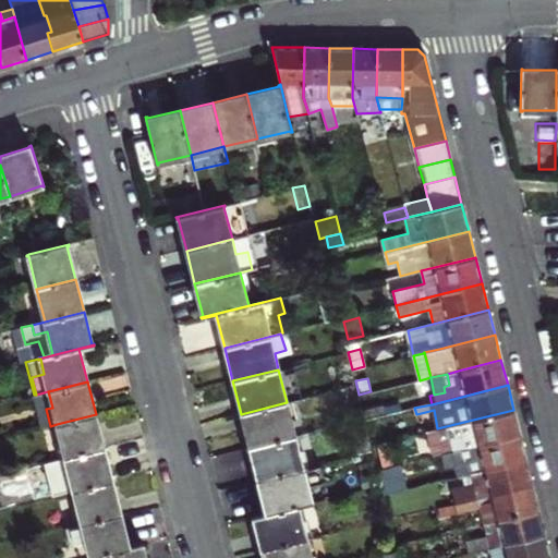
[(34,395),(41,428),(50,426),(46,409),(52,408),(48,391),(36,395),(34,395)]
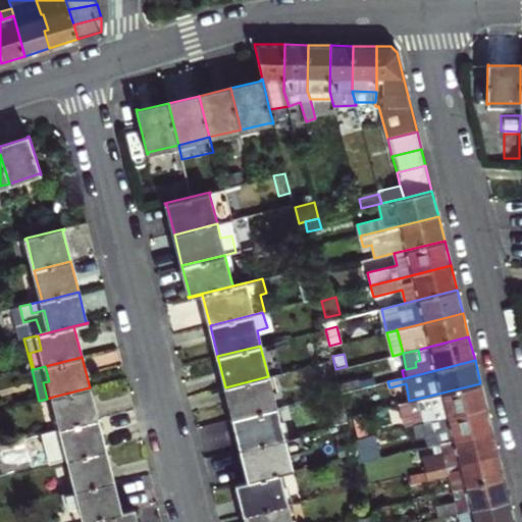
[(357,380),(359,388),(387,381),(404,378),(402,370),(357,380)]
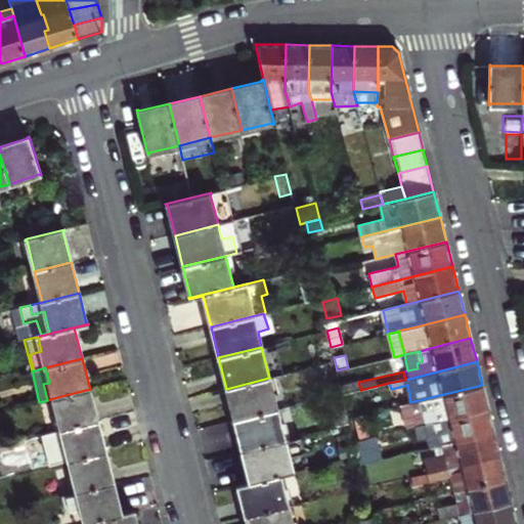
[(234,420),(277,408),(272,388),(281,385),(279,376),(269,378),(226,389),(234,420)]
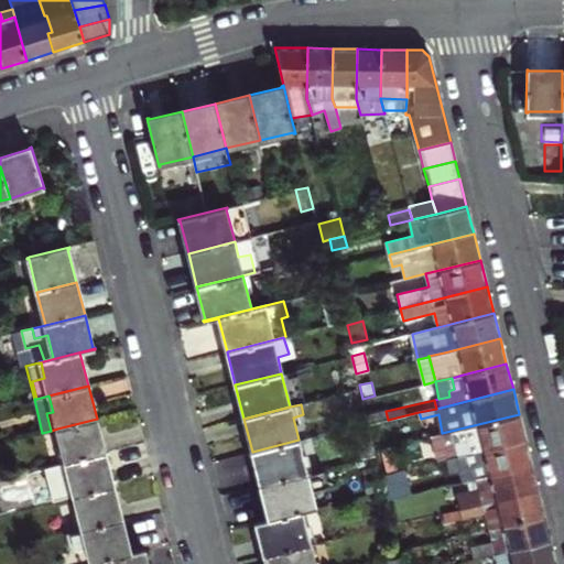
[(368,422),(368,424),(388,420),(386,411),(367,416),(368,422)]
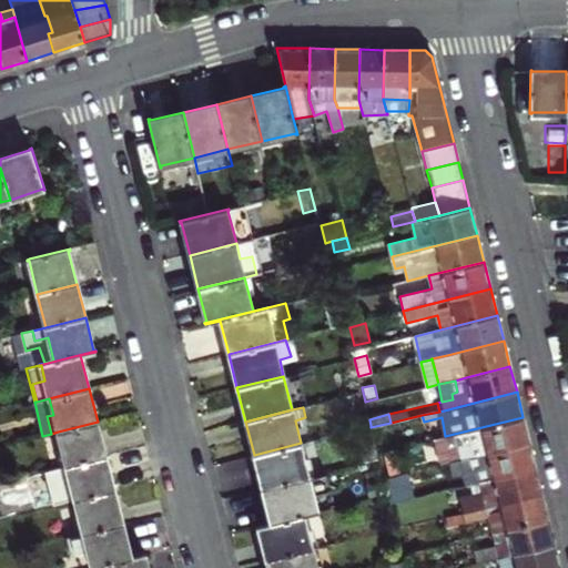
[(434,439),(445,436),(442,417),(424,422),(427,440),(434,439)]
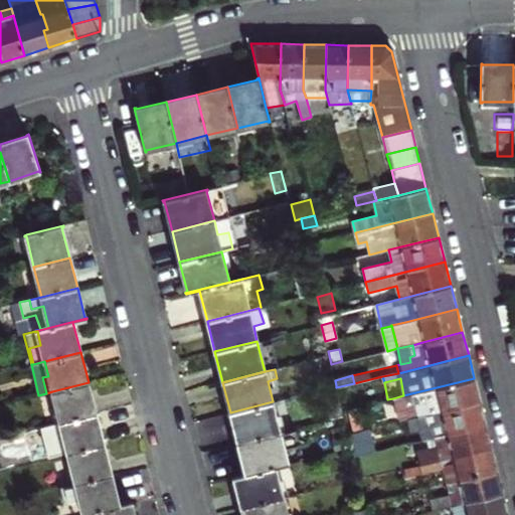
[(399,421),(407,419),(480,401),(474,378),(403,395),(393,398),(399,421)]
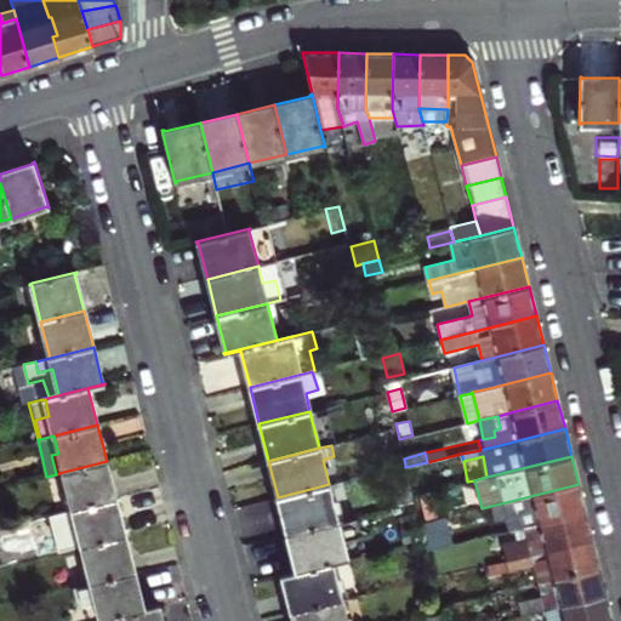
[(115,499),(107,461),(63,472),(72,510),(115,499)]
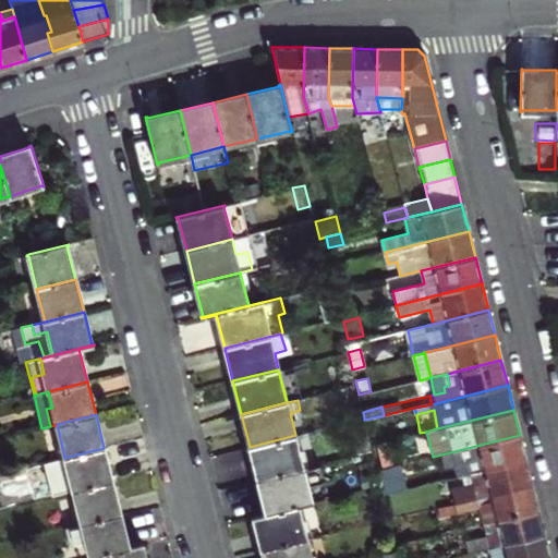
[(349,422),(356,455),(373,451),(364,420),(364,417),(349,422)]
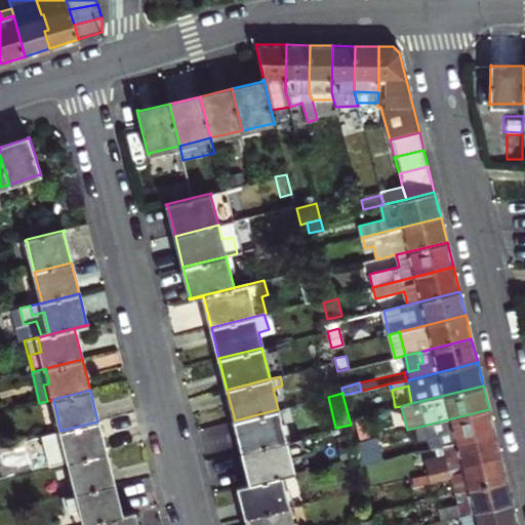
[(235,420),(242,451),(286,441),(278,409),(235,420)]
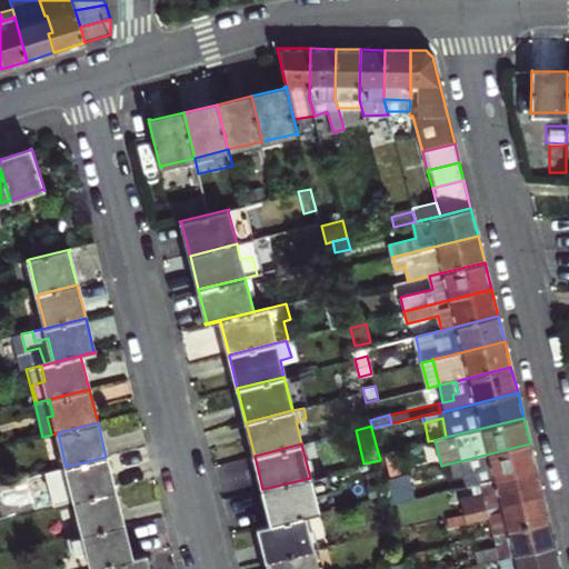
[(480,483),(537,469),(530,443),(450,463),(453,476),(477,470),(480,483)]
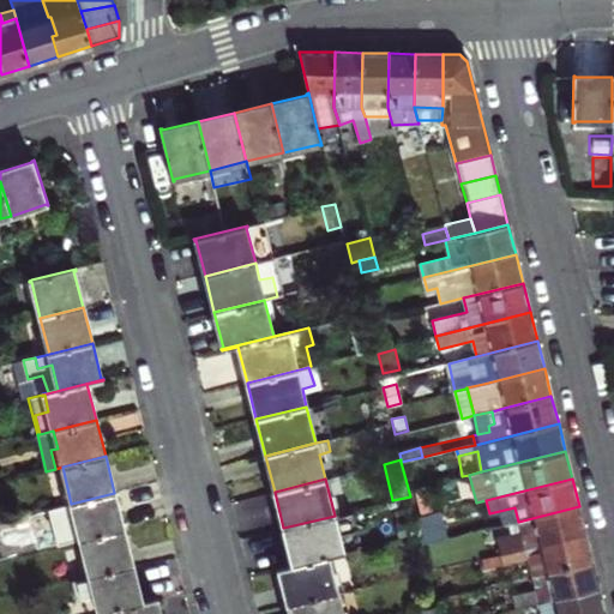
[(414,488),(421,516),(433,513),(426,486),(414,488)]
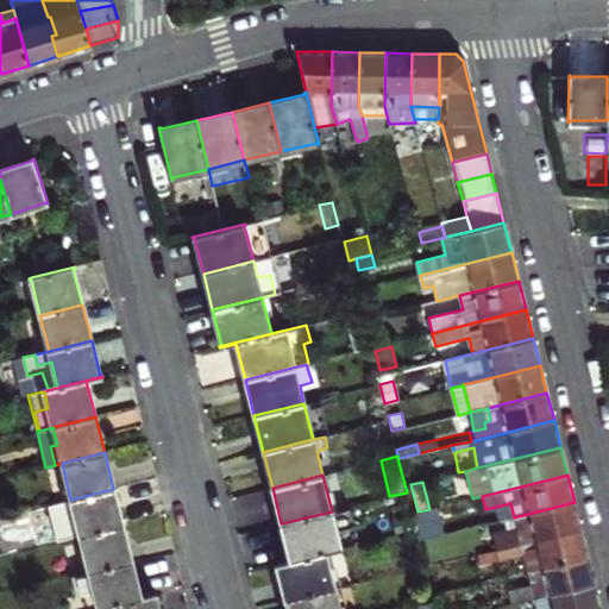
[(113,489),(70,500),(80,535),(123,525),(113,489)]
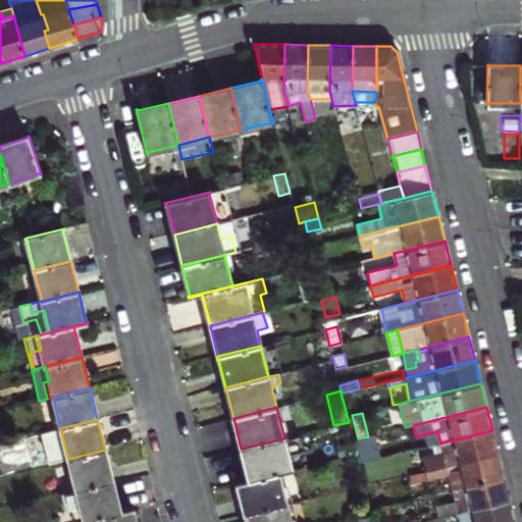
[(423,463),(425,472),(498,454),(492,430),(440,444),(441,452),(434,454),(427,456),(428,461),(423,463)]
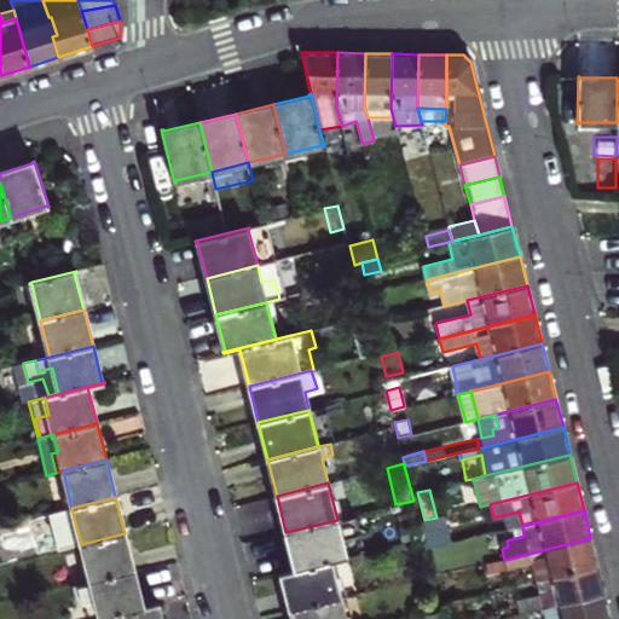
[(418,521),(422,538),(426,549),(450,543),(444,515),(437,518),(424,520),(418,521)]
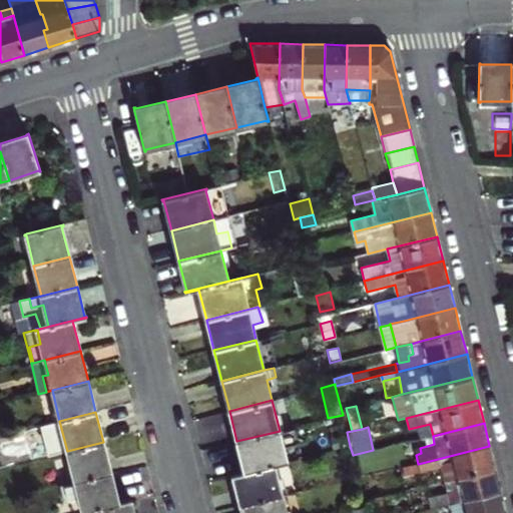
[(231,476),(289,461),(287,461),(280,431),(236,441),(244,472),(230,475),(231,476)]
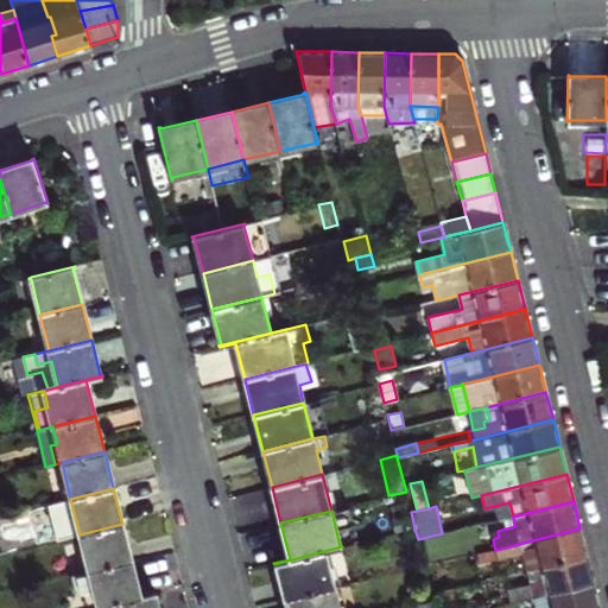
[(506,529),(514,526),(513,517),(504,519),(506,529)]
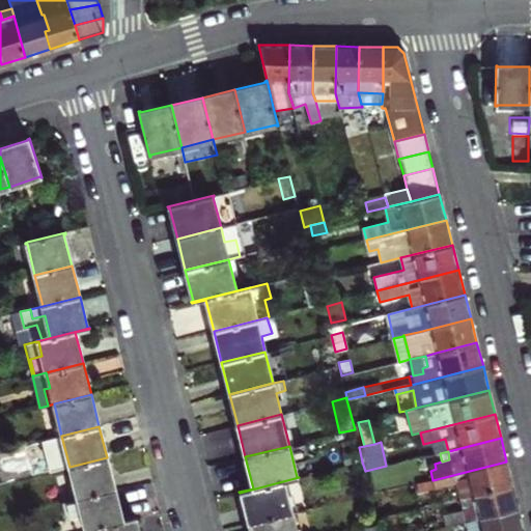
[(70,467),(78,498),(115,488),(107,457),(70,467)]
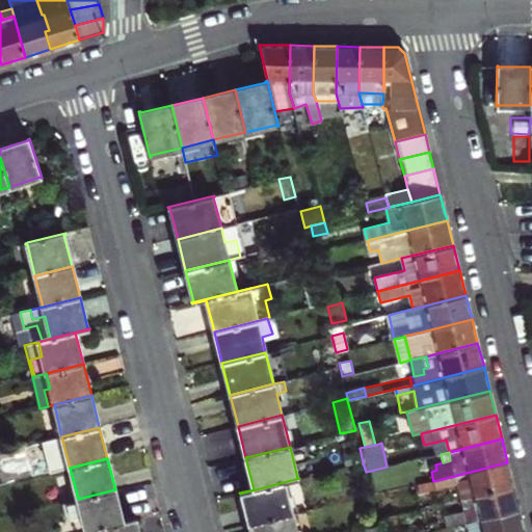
[(461,500),(513,486),(507,462),(433,481),(435,489),(454,485),(457,482),(461,500)]
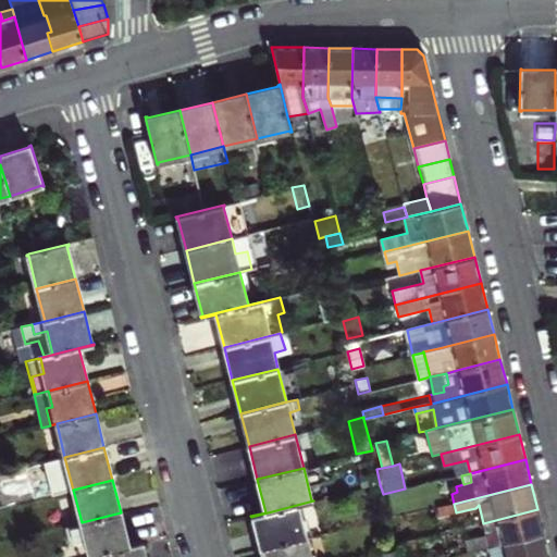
[(252,517),(261,549),(307,537),(298,506),(313,502),(313,500),(251,517),(251,518),(252,517)]
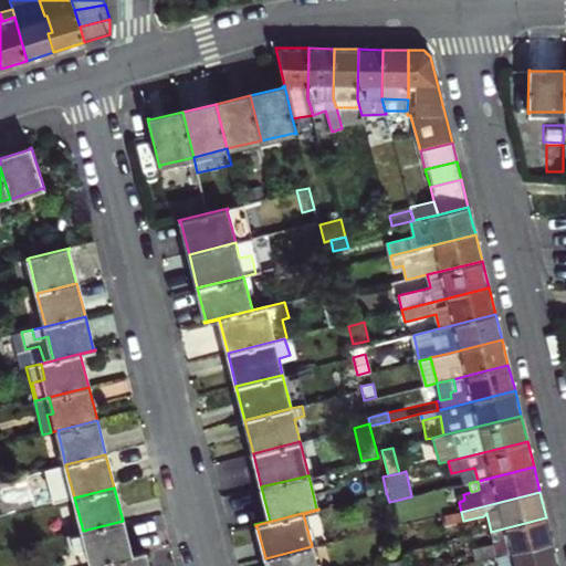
[(454,513),(444,515),(447,524),(463,521),(461,512),(454,513)]
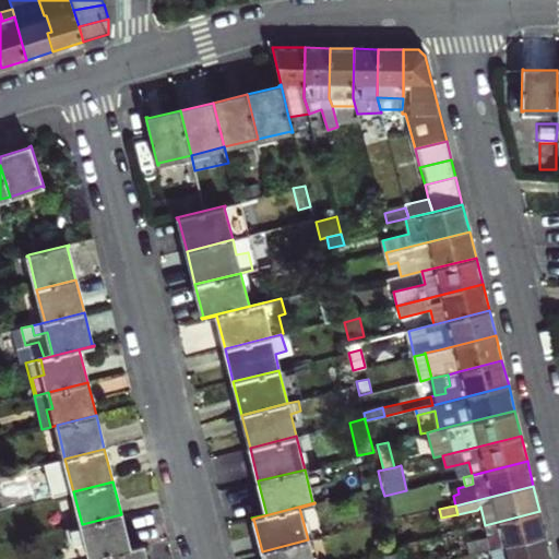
[(472,554),(490,549),(546,535),(539,511),(485,525),(487,537),(468,542),(472,554)]
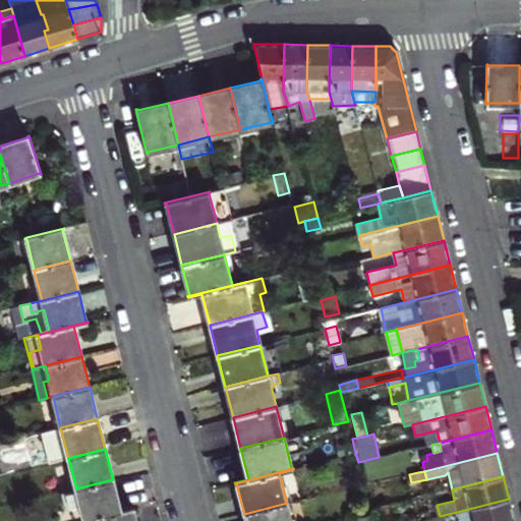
[(97,517),(134,508),(120,511),(113,479),(76,488),(61,493),(65,510),(80,506),(83,519),(82,519),(82,520),(97,517)]
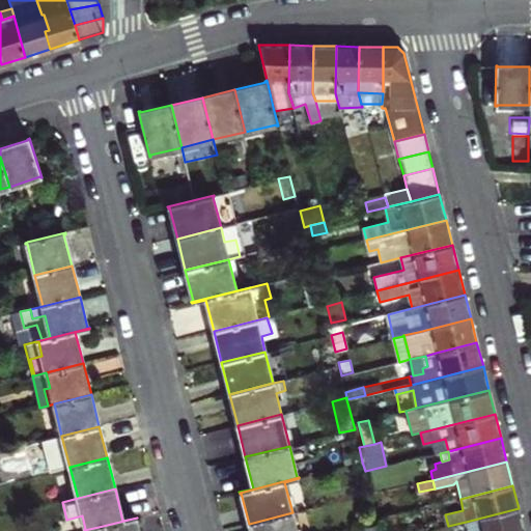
[(524,530),(519,508),(466,522),(467,530),(524,530)]
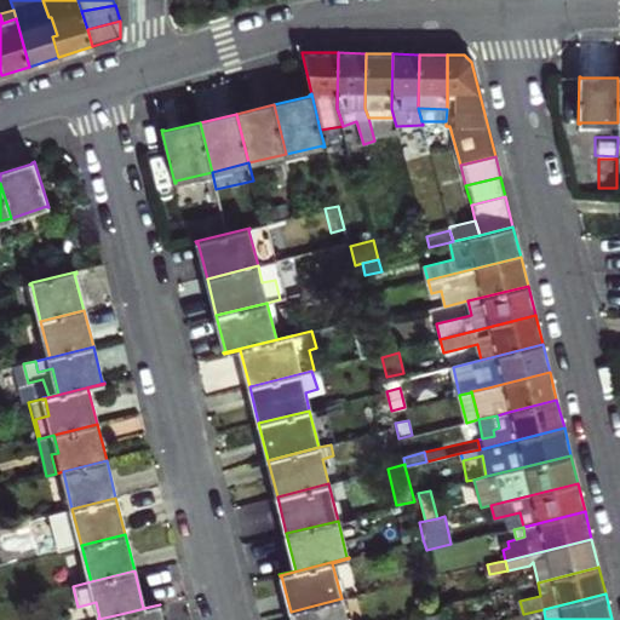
[(292,619),(346,619),(342,598),(291,612),(292,619)]
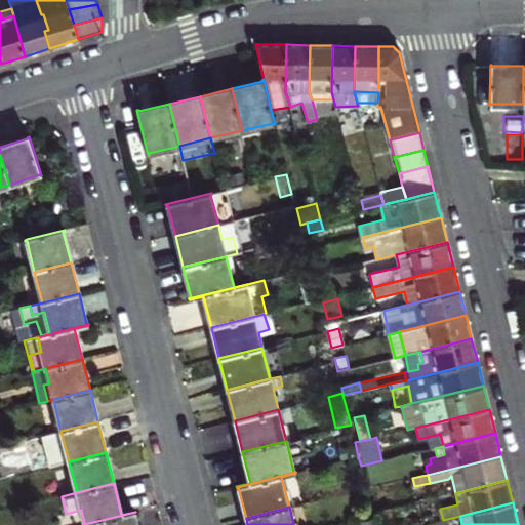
[(378,524),(394,524),(390,509),(375,512),(378,524)]
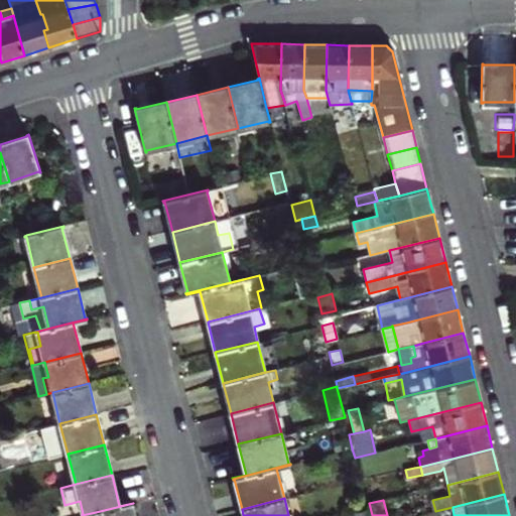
[(134,515),(132,505),(133,505),(133,503),(96,512),(96,515),(134,515)]
